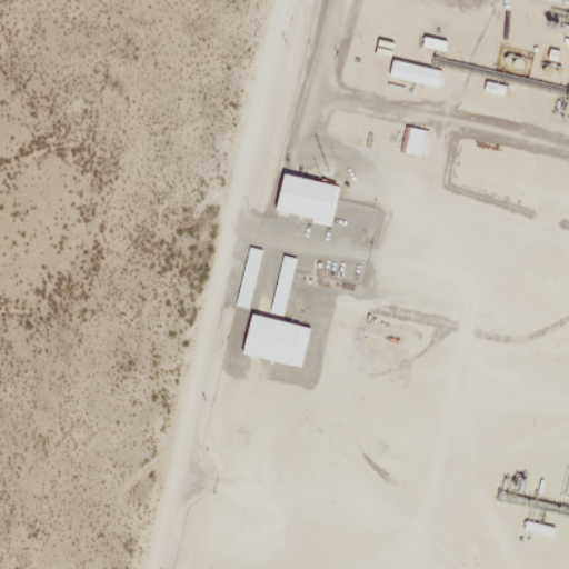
[(441,88),(445,71),(396,60),(392,78),(441,88)]
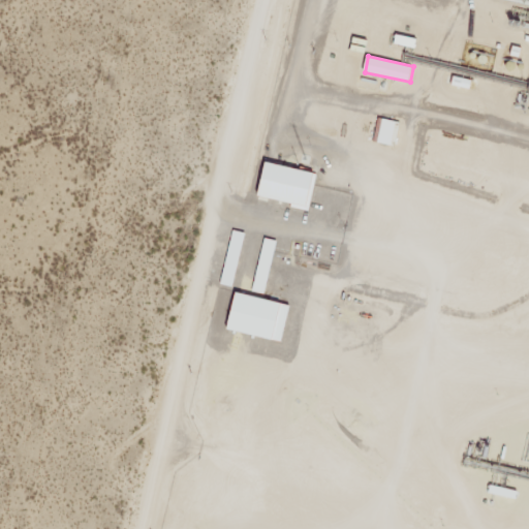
[(376,143),(396,146),(400,122),(380,119),(376,143)]
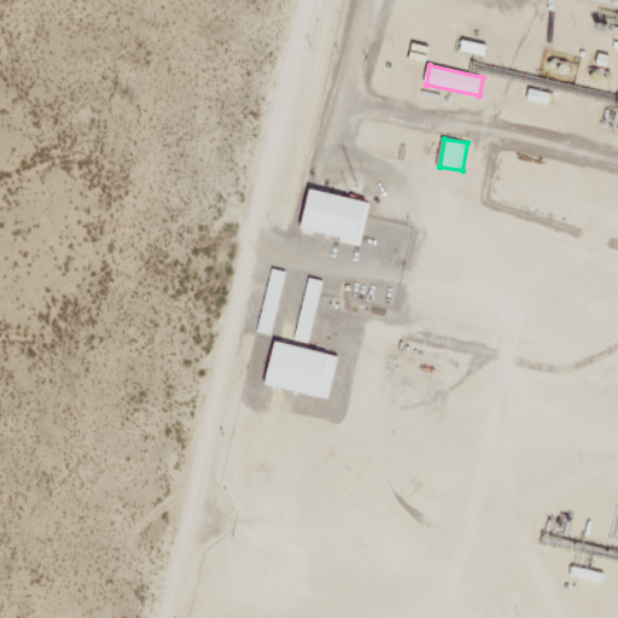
[(303,231),(361,244),(371,203),(313,190),(303,231)]
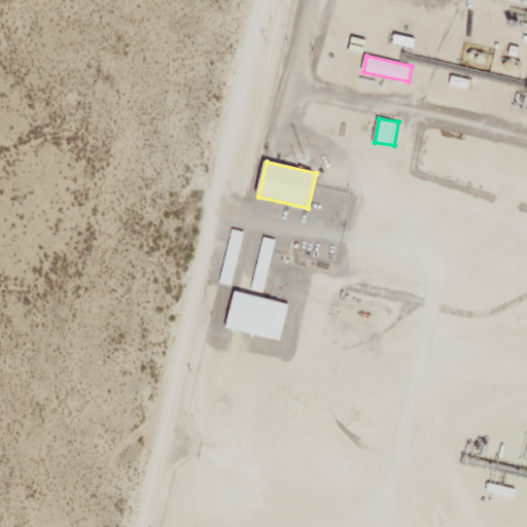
[(245,233),(233,230),(221,284),(234,286),(245,233)]
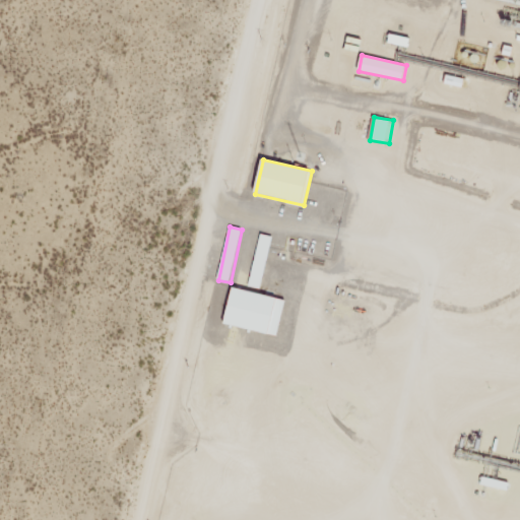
[(261,289),(273,237),(261,234),(249,286),(261,289)]
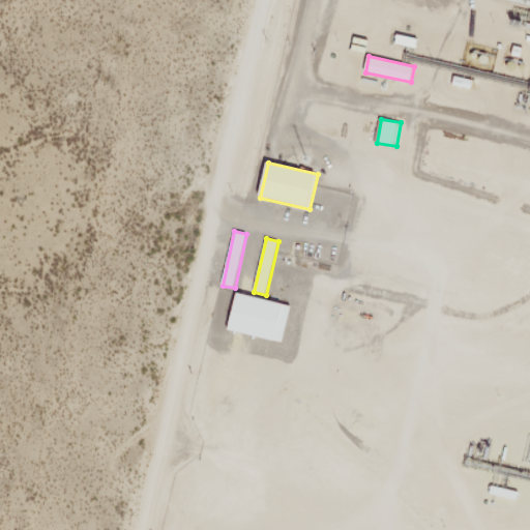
[(292,305),(237,294),(229,330),(284,343),(292,305)]
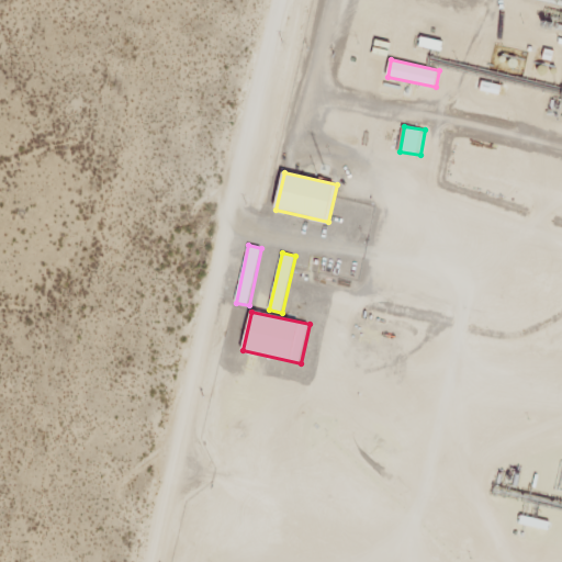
All buildings are outlined.
